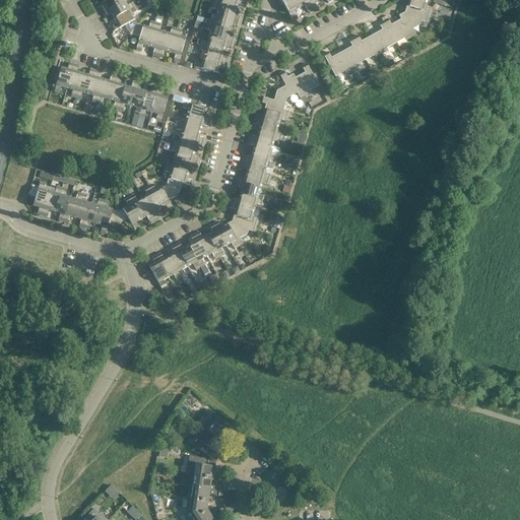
[(103,0),(106,5),(100,8),(102,13),(124,1),(125,0),(103,0)]
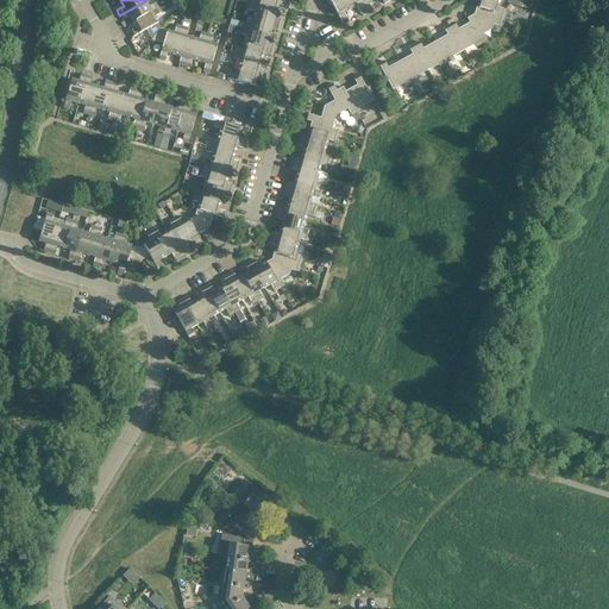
[(282,0),(257,0),(257,1),(255,0),(249,0),(249,4),(276,12),(278,6),(286,8),(288,1),(282,0)]
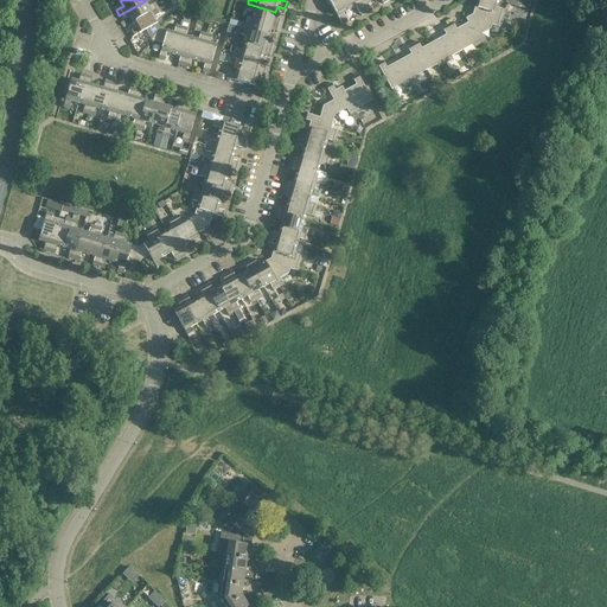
[(350,11),(343,0),(327,0),(331,6),(342,24),(347,20),(343,13),(350,11)]
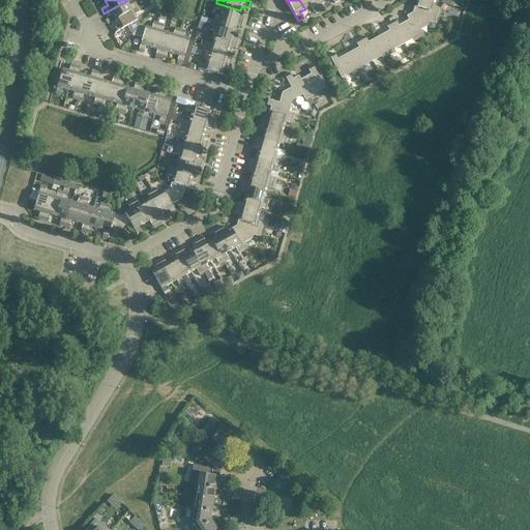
[(299,0),(305,9),(311,6),(314,12),(318,9),(312,0),(299,0)]
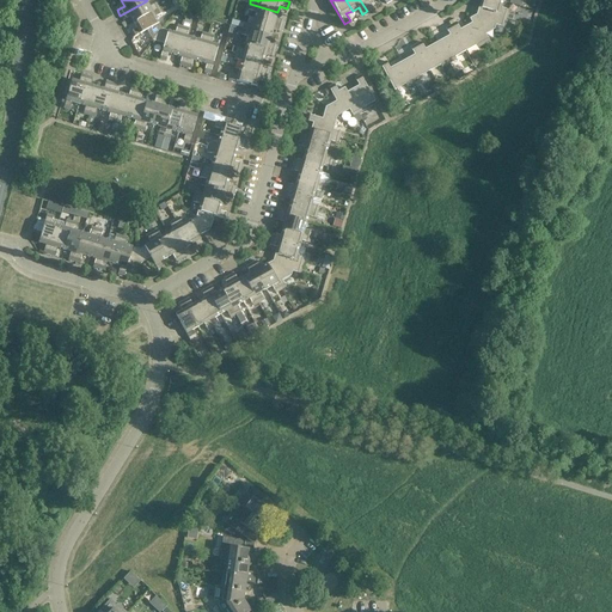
[(371,0),(360,0),(367,11),(372,8),(368,1),(371,0)]
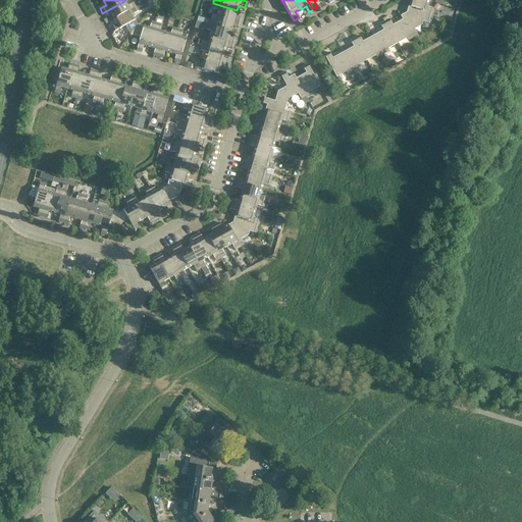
[(428,1),(424,0),(406,0),(410,1),(408,7),(432,14),(433,9),(427,7),(428,1)]
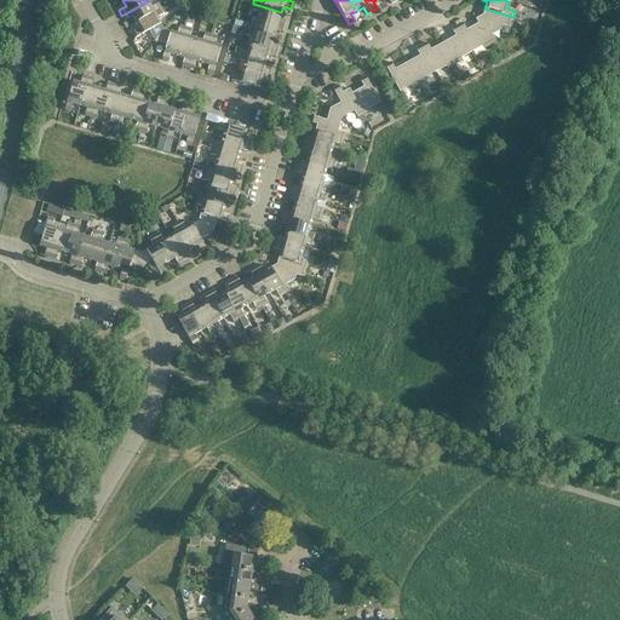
[(151,7),(148,1),(121,16),(125,21),(132,17),(135,23),(161,9),(159,3),(151,7)]
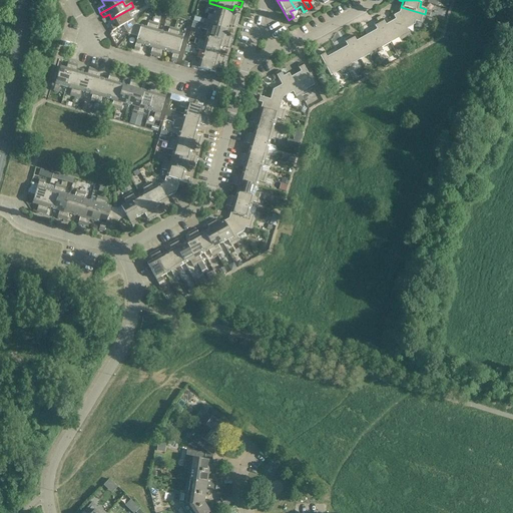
[(232,10),(209,3),(207,8),(214,10),(212,16),(236,22),(237,18),(231,16),(232,10)]
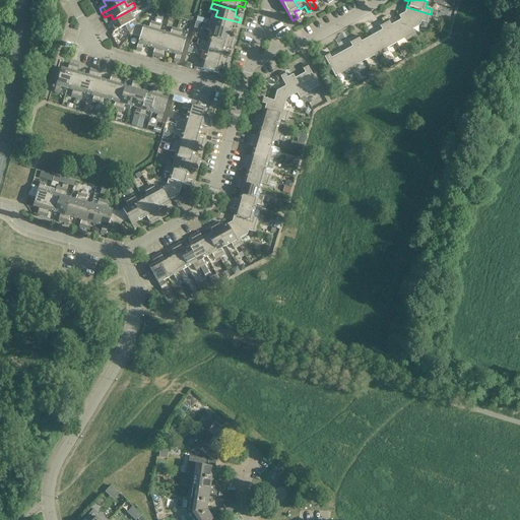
[(138,11),(135,7),(113,19),(116,24),(110,27),(113,33),(125,25),(130,35),(137,25),(132,15),(138,11)]
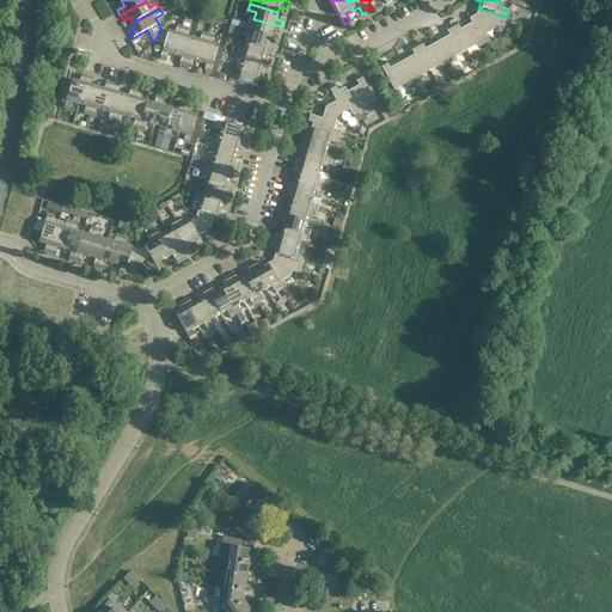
[(507,17),(478,8),(477,14),(469,19),(471,23),(483,46),(489,42),(485,35),(495,30),(496,26),(503,28),(507,17)]
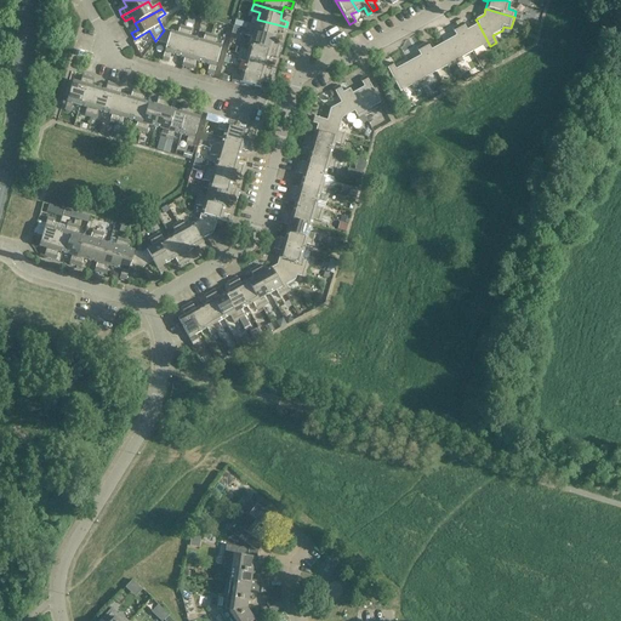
[(286,27),(257,20),(256,26),(248,23),(246,29),(274,38),(277,32),(284,33),(286,27)]
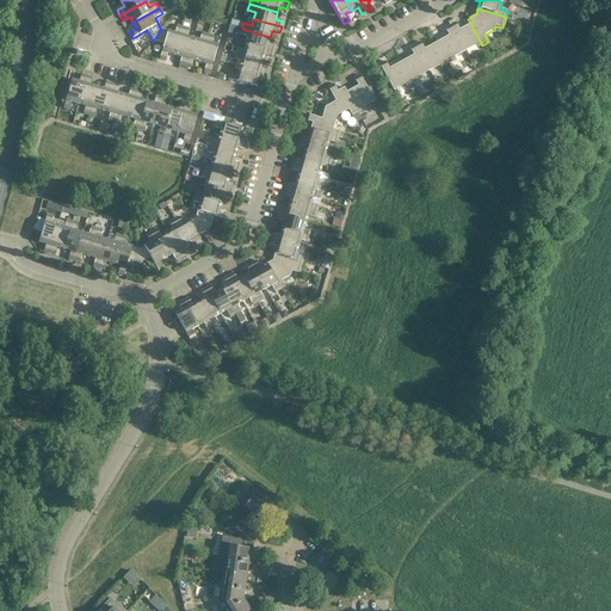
[(455,23),(450,26),(464,51),(475,45),(476,48),(482,45),(470,23),(460,30),(455,23)]
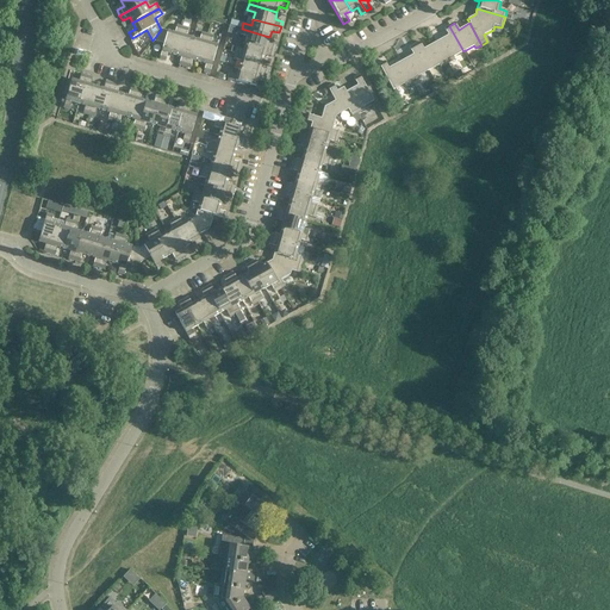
[(174,33),(161,30),(153,41),(163,44),(160,60),(166,61),(168,54),(174,56),(182,27),(176,25),(174,33)]
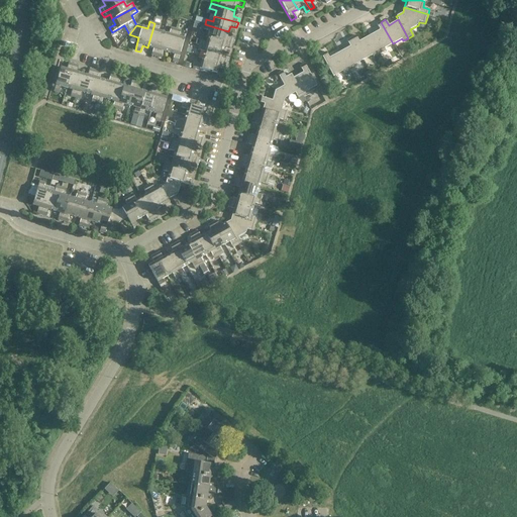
[(393,43),(381,22),(377,24),(380,30),(370,36),(380,54),(385,50),(384,48),(393,43)]
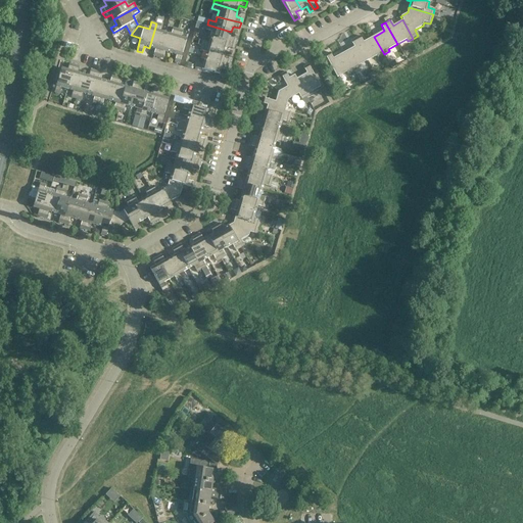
[(161,25),(156,24),(149,48),(155,49),(153,56),(158,57),(164,33),(159,32),(161,25)]
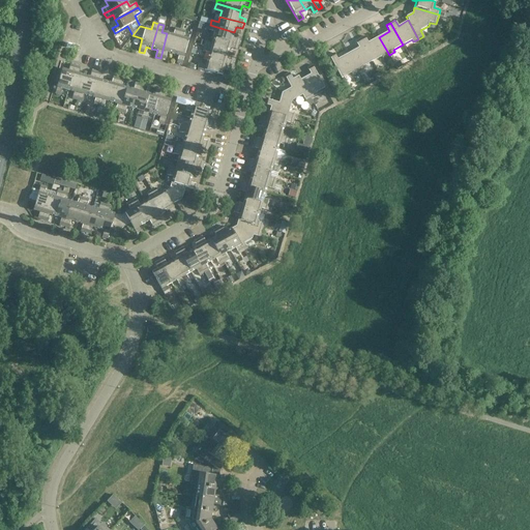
[(234,32),(210,25),(208,30),(215,32),(213,38),(238,45),(239,40),(233,38),(234,32)]
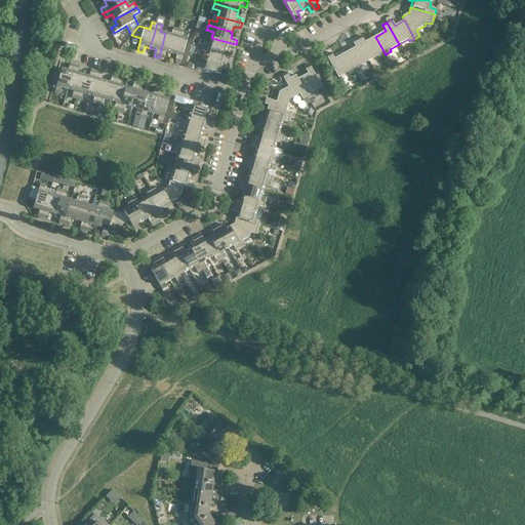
[(171,35),(165,33),(159,57),(164,58),(165,52),(171,54),(178,30),(173,29),(171,35)]
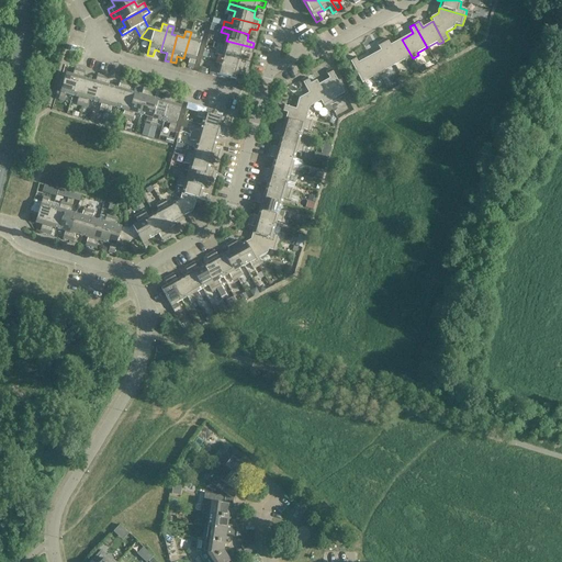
[(195,33),(191,32),(183,58),(190,59),(188,67),(193,68),(201,43),(194,41),(195,33)]
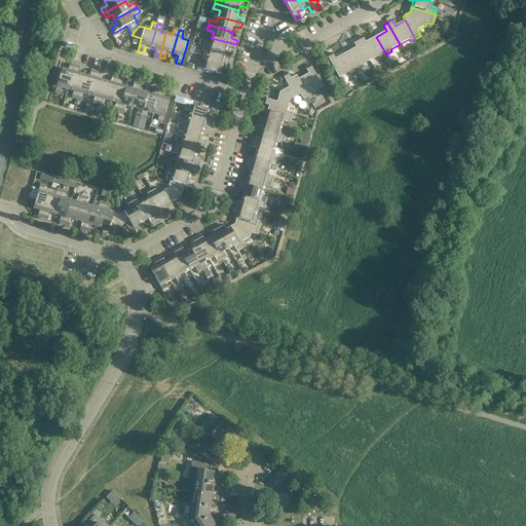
[(386,54),(376,37),(365,42),(362,37),(358,39),(370,61),(379,57),(380,59),(386,54)]
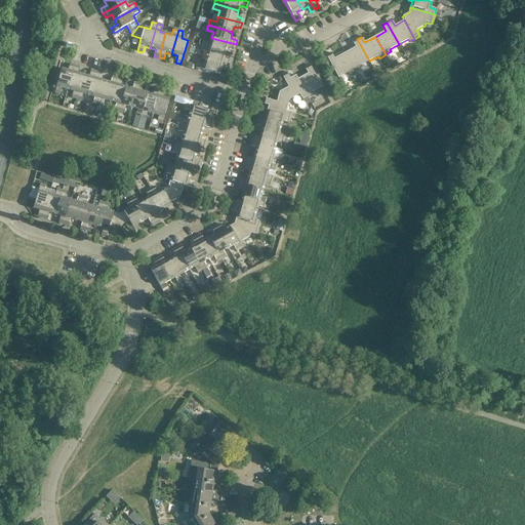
[(236,44),(211,38),(210,43),(203,41),(202,46),(226,53),(228,47),(234,49),(236,44)]
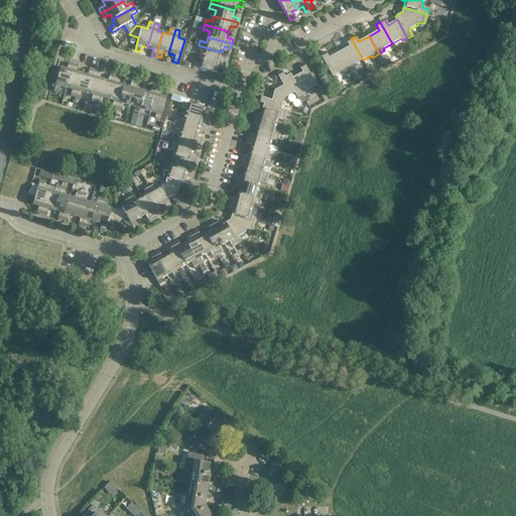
[(363,59),(351,38),(346,40),(349,46),(339,52),(349,71),(355,67),(354,65),(363,59)]
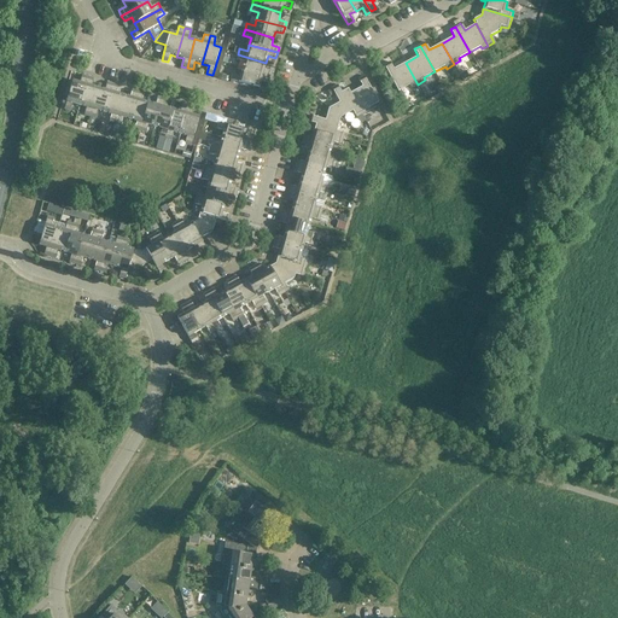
[(266,63),(238,54),(235,60),(244,63),(242,69),(270,77),(272,71),(264,69),(266,63)]
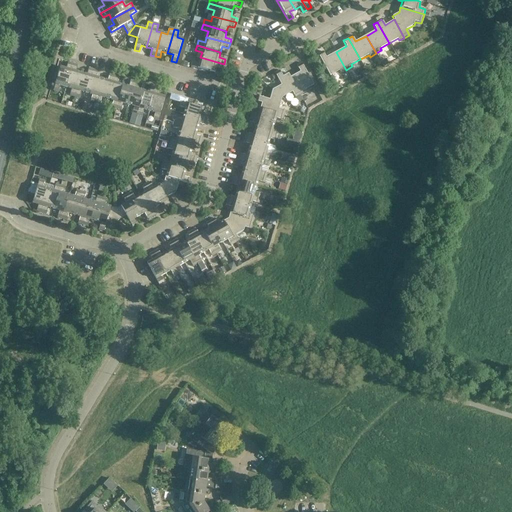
[(323,52),(318,54),(330,76),(339,71),(340,73),(346,70),(336,52),(326,58),(323,52)]
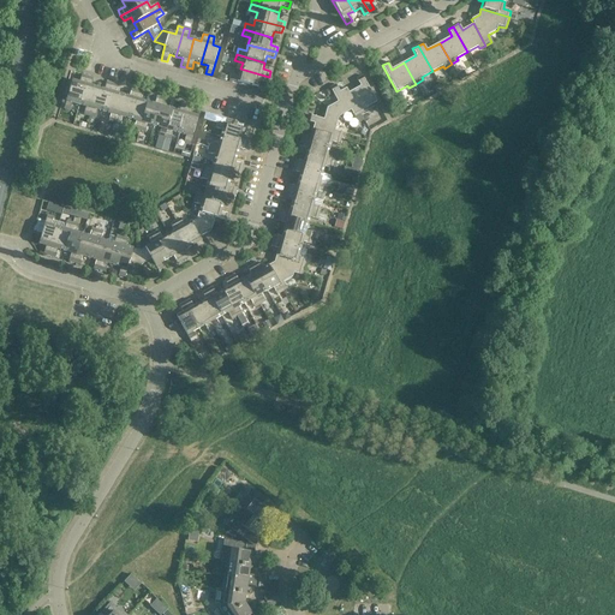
[(269,77),(240,69),(239,76),(231,73),(230,79),(257,88),(260,81),(267,83),(269,77)]
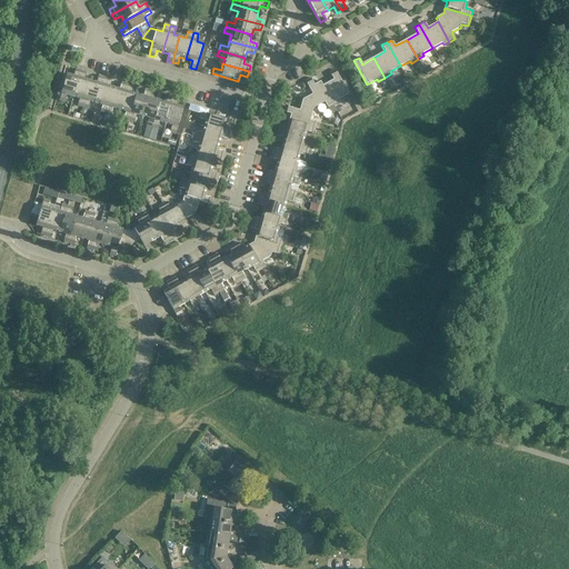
[(80,71),(76,69),(73,77),(67,75),(59,101),(65,102),(67,96),(73,97),(80,71)]
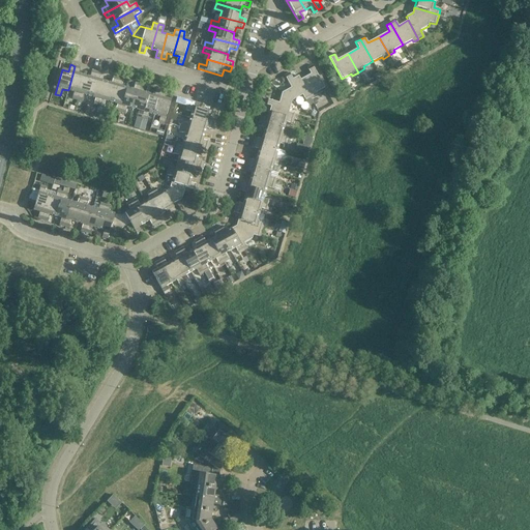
[(324,88),(313,65),(307,68),(311,75),(300,80),(311,98),(317,95),(315,93),(324,88)]
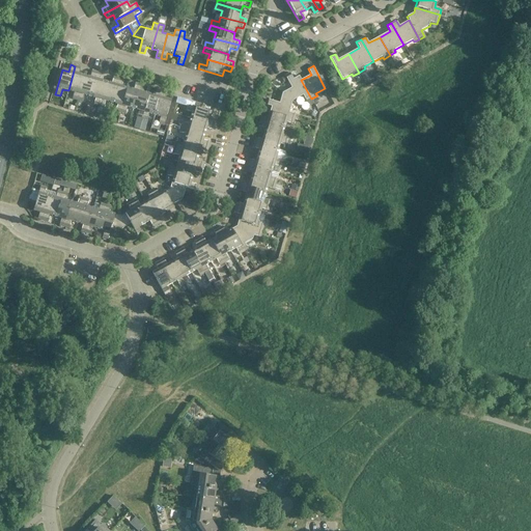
[(80,67),(75,66),(68,90),(74,92),(72,99),(77,101),(84,76),(79,75),(80,67)]
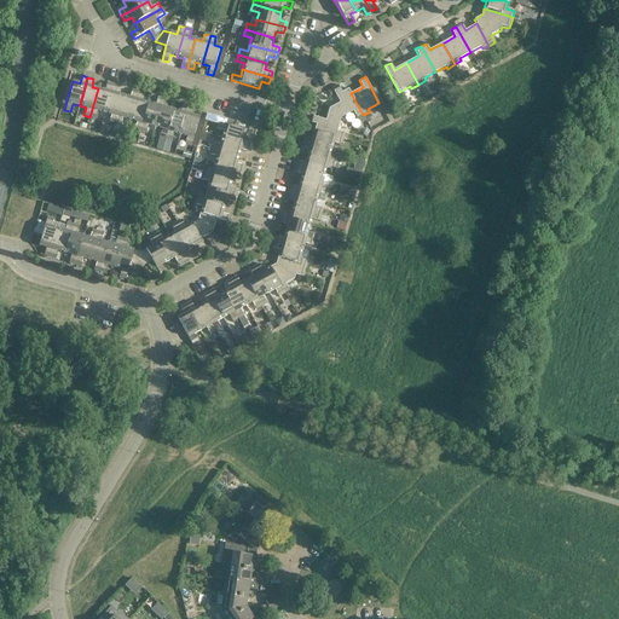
[(113,85),(108,84),(105,91),(98,88),(90,117),(96,119),(98,111),(104,113),(113,85)]
